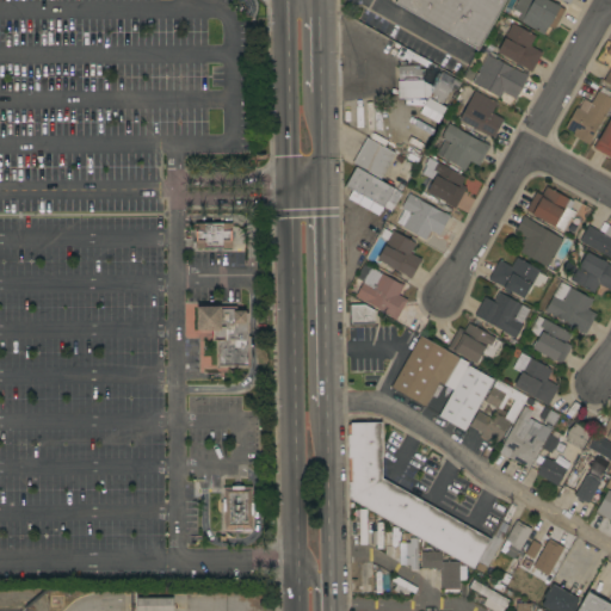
[(504,0),(477,49),(394,2),(395,0),(504,0)]
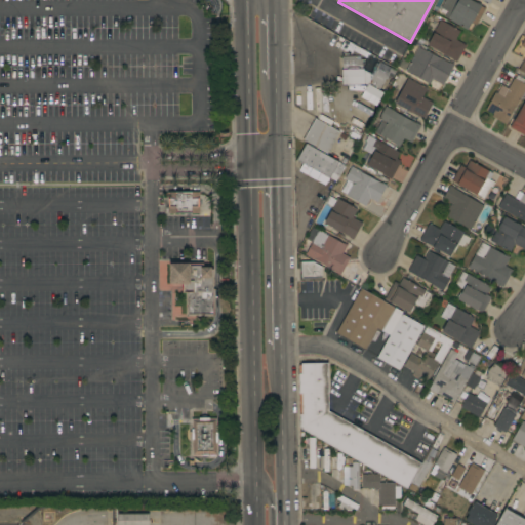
[(471,32),(443,16),(446,11),(439,7),(443,0),(470,0),(485,8),(471,32)]
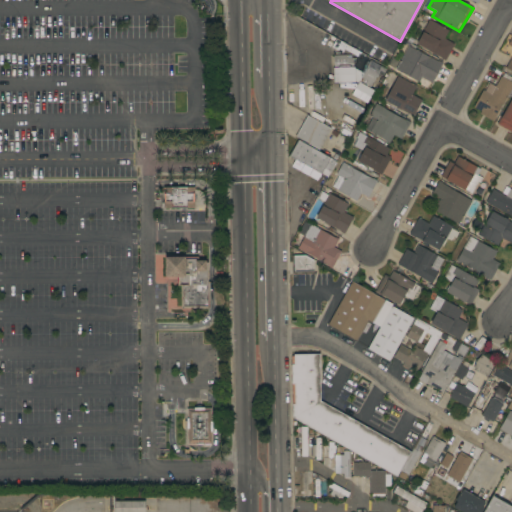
[(444,61),(440,58),(441,57),(415,43),(428,20),(448,30),(443,39),(453,44),(444,61)]
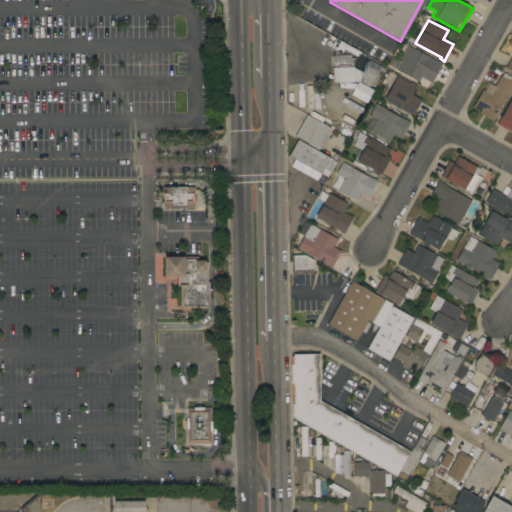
[(395,69),(393,72),(387,68),(392,58),(398,62),(407,45),(437,62),(437,61),(442,63),(431,83),(421,77),(418,82),(395,69)]
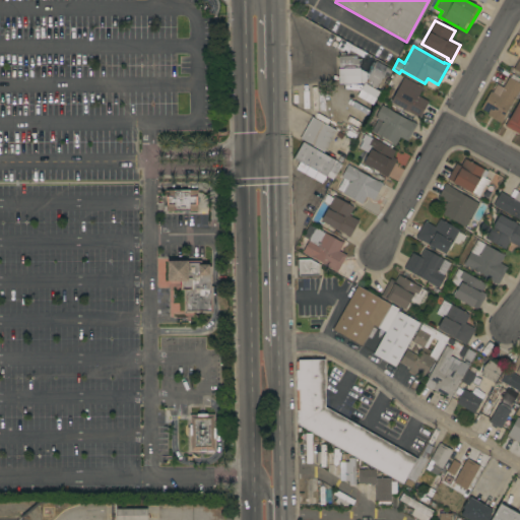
[(351,56),(351,59),(358,59),(358,68),(338,68),(337,56),(351,56)]
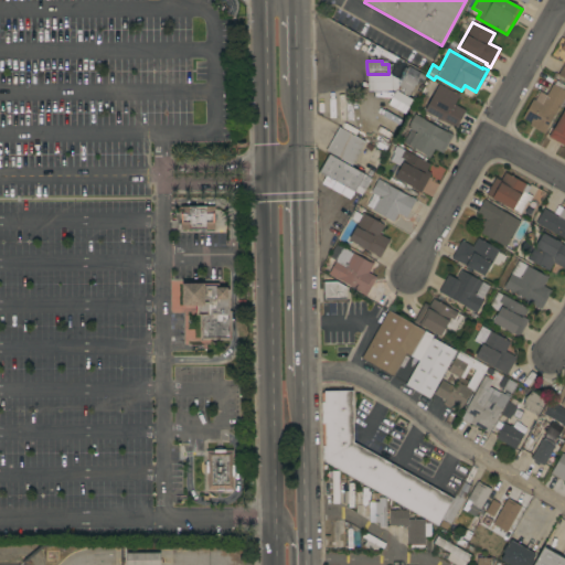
[(407,66),(425,76),(420,85),(418,83),(414,89),(412,88),(409,92),(412,93),(409,98),(407,97),(394,91),(407,66)]
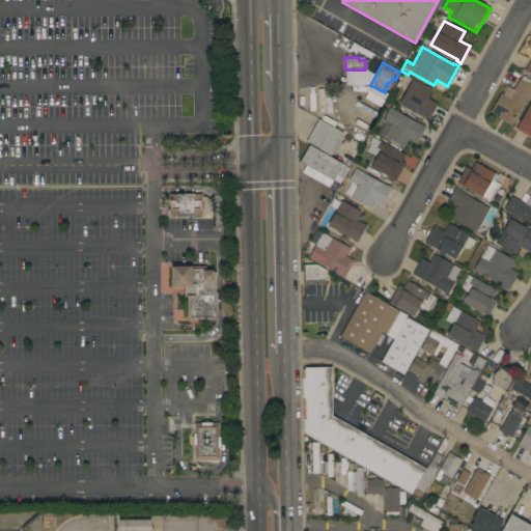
[(345,86),(344,71),(366,70),(367,85),(345,86)]
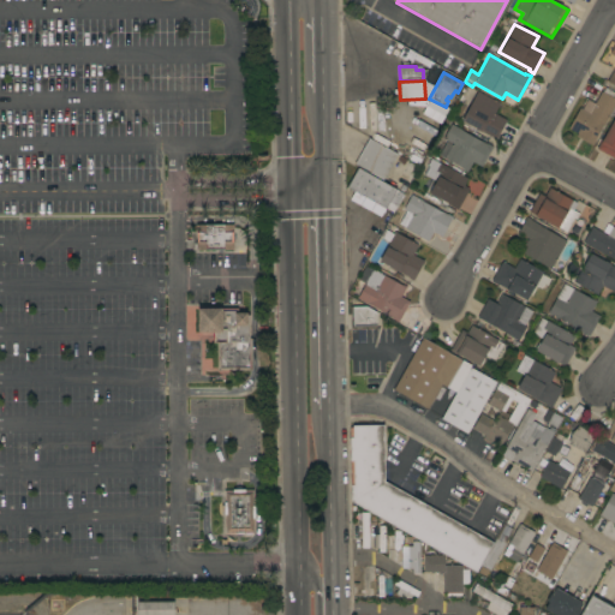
[(575,137),(577,133),(567,129),(579,108),(589,114),(601,91),(602,93),(604,88),(614,94),(614,107),(610,115),(608,114),(593,141),(595,141),(592,145),(575,137)]
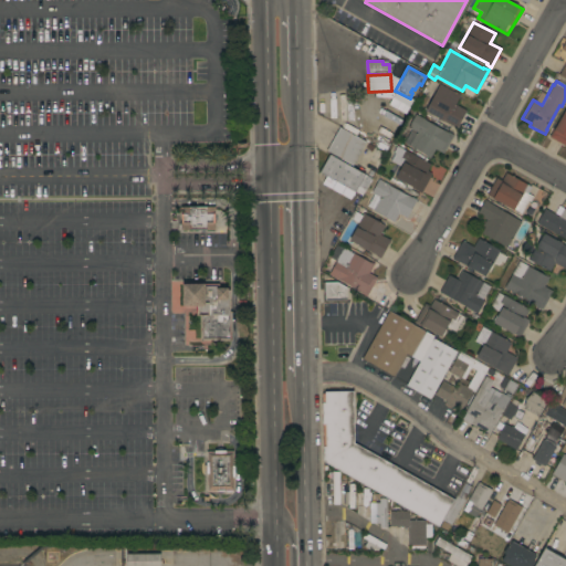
[(459,95),(454,105),(465,111),(456,128),(423,111),(439,84),(459,95)]
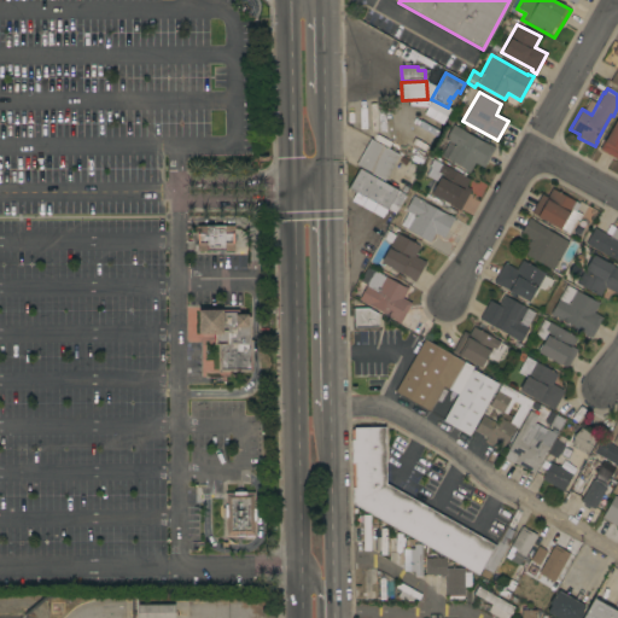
[(617,159),(599,150),(602,143),(604,143),(616,121),(617,122),(617,159)]
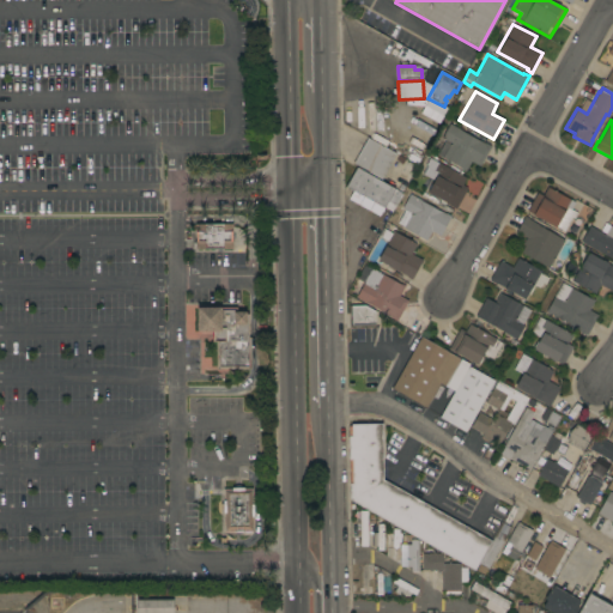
[(444,140),(441,139),(449,125),(490,147),(479,167),(471,162),(465,171),(461,170),(461,169),(437,155),(444,140)]
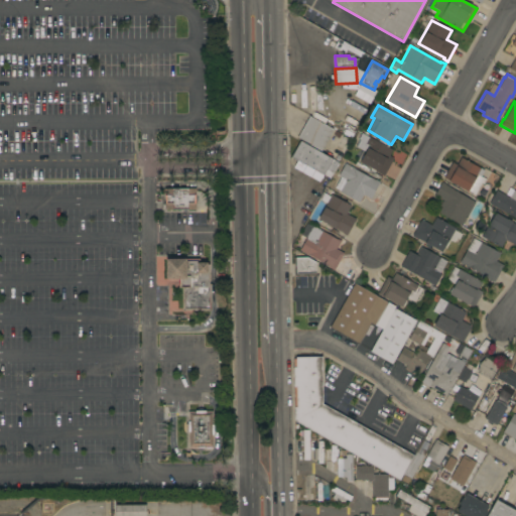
[(320,151),(297,138),(308,117),(333,130),(320,151)]
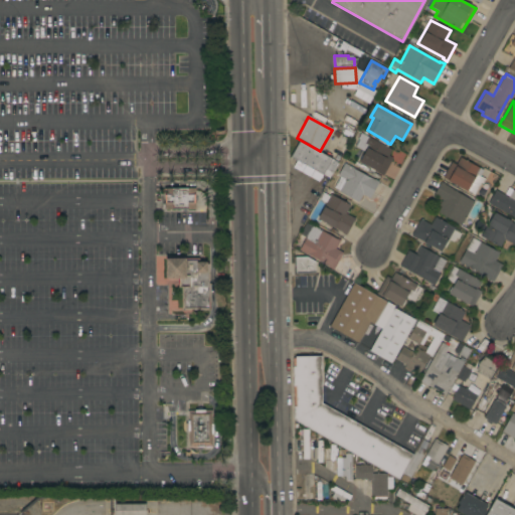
[(382,176),(373,171),(374,170),(359,162),(360,159),(359,158),(361,155),(362,156),(364,152),(355,147),(359,140),(357,139),(360,133),(368,137),(391,150),(387,156),(392,158),(382,176)]
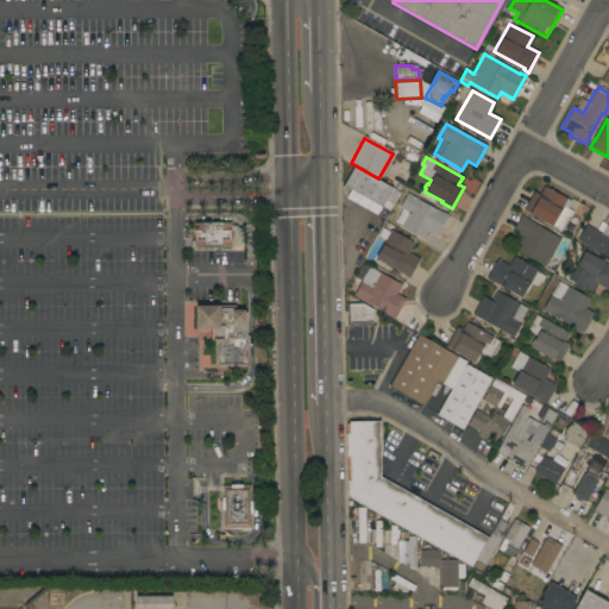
[(343,186),(353,167),(391,188),(381,207),(343,186)]
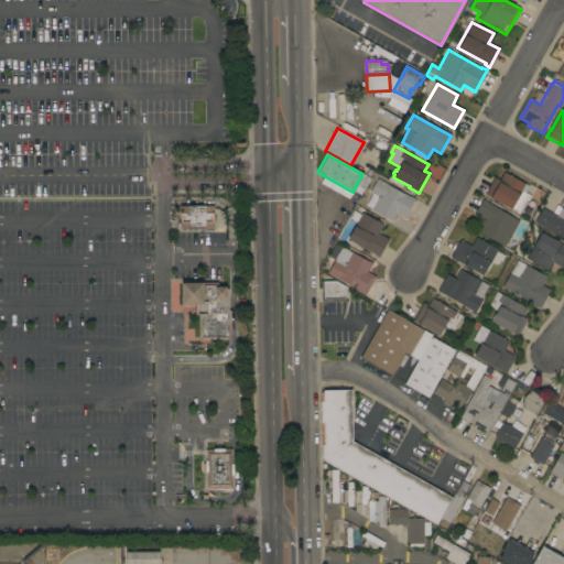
[(529,186),(524,193),(531,196),(528,202),(525,199),(518,214),(484,194),(494,177),(499,181),(503,172),(529,186)]
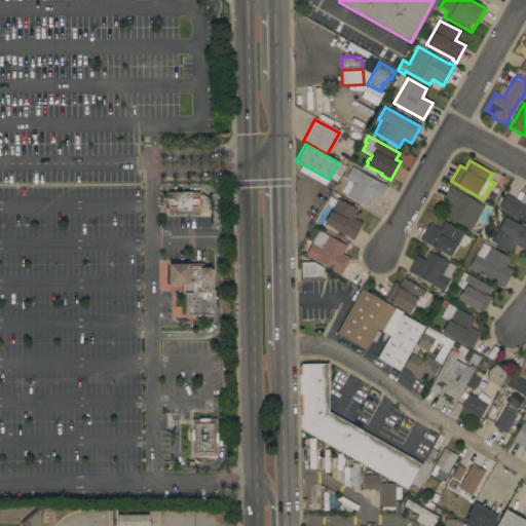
[(376,181),(381,184),(382,183),(386,186),(377,202),(370,198),(365,207),(345,195),(346,194),(340,191),(346,181),(344,179),(351,166),(376,181)]
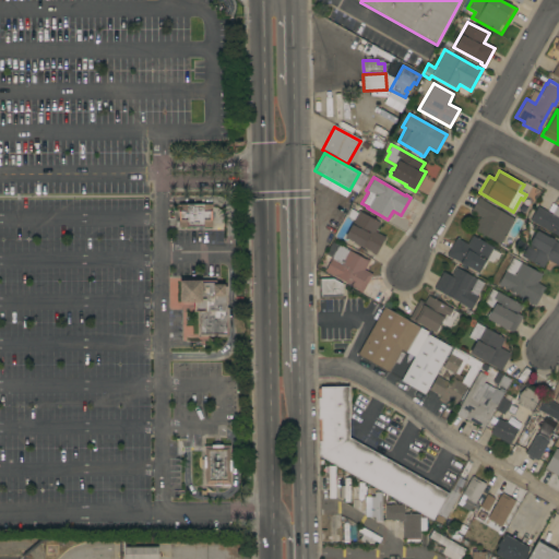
[(506,235),(511,238),(511,239),(512,240),(510,245),(509,244),(506,248),(500,245),(499,245),(474,230),(478,224),(476,223),(479,217),(470,212),(478,198),(482,200),(491,205),(491,206),(514,219),(506,235)]
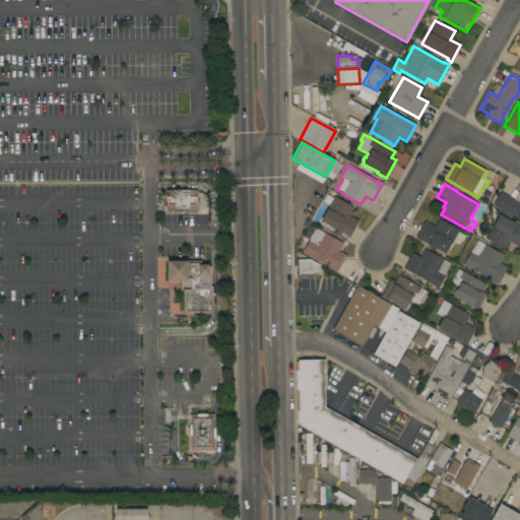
[(500,192),(513,199),(514,197),(509,195),(512,189),(519,193),(519,220),(493,205),(500,192)]
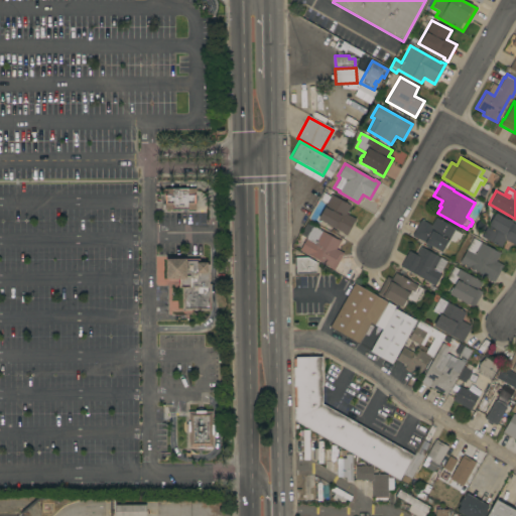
[(163,210),(163,188),(195,188),(195,196),(195,203),(195,210),(163,210)]
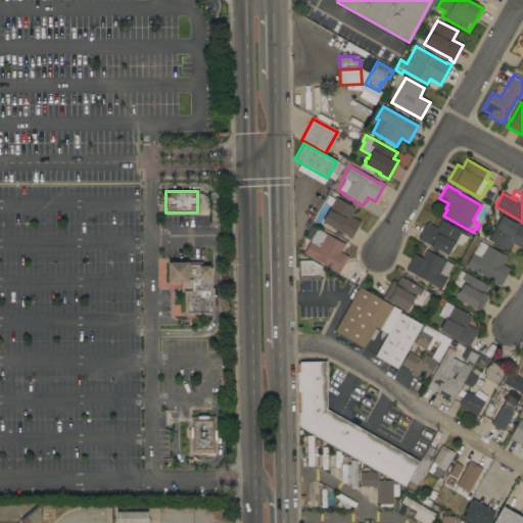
[(354,208),(350,217),(360,222),(350,239),(346,237),(346,236),(337,231),(337,232),(332,229),(332,228),(321,223),(330,206),(322,201),(326,195),(334,199),(335,197),(354,208)]
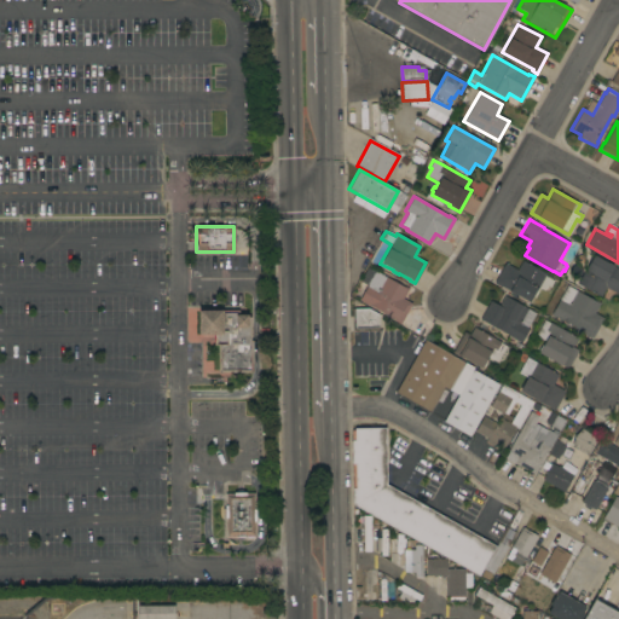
[(618,289),(617,294),(606,288),(600,298),(577,284),(585,270),(594,255),(618,270),(618,289)]
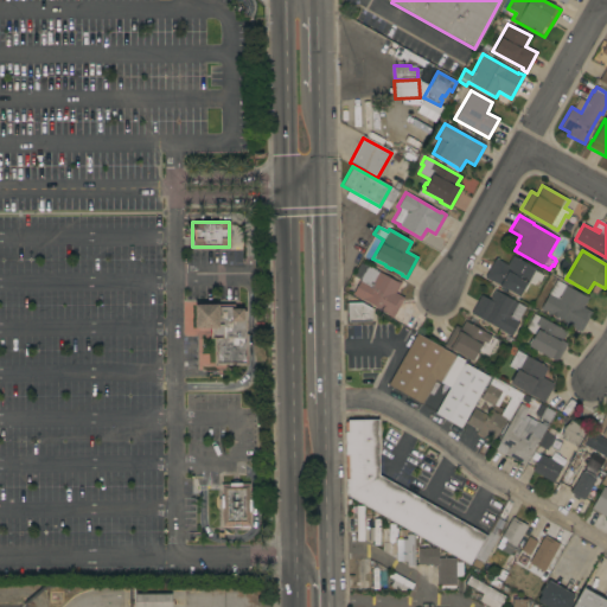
[(535,268),(519,296),(506,289),(505,289),(500,287),(491,281),(490,281),(484,278),(494,259),(506,266),(512,256),(535,268)]
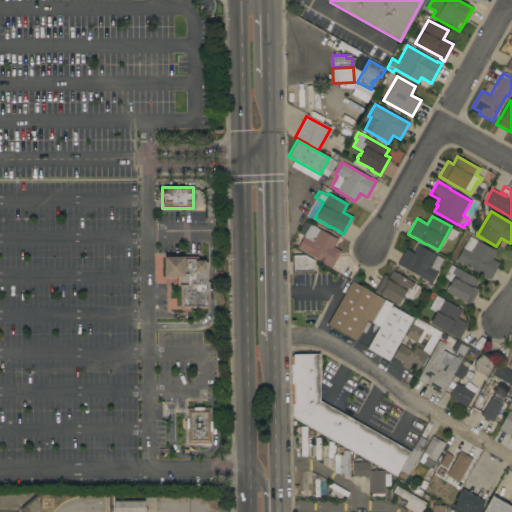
[(310,224),(334,238),(334,237),(338,239),(333,247),(340,251),(331,268),(326,266),(326,265),(321,262),(305,252),(304,253),(297,248),(310,224)]
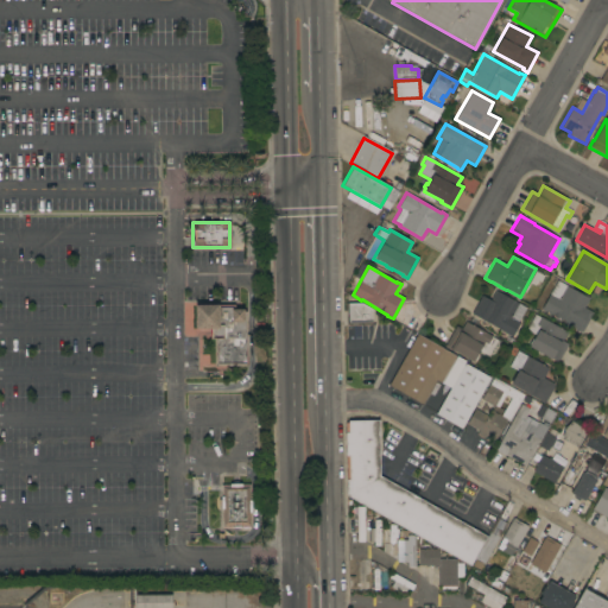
[(584,297),(586,296),(589,298),(583,308),(593,312),(582,333),(576,330),(576,329),(570,327),(571,325),(552,315),(552,316),(540,309),(557,280),(584,297)]
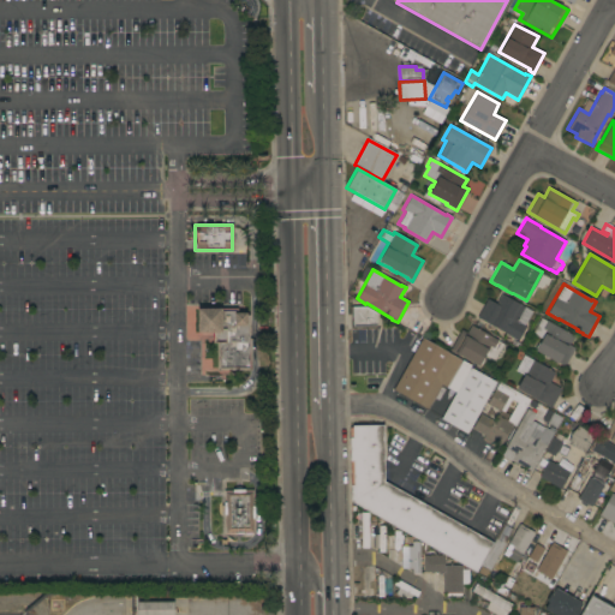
[(524,308),(523,309),(530,312),(523,326),(525,327),(518,341),(506,335),(506,334),(477,317),(487,299),(495,304),(501,294),(524,308)]
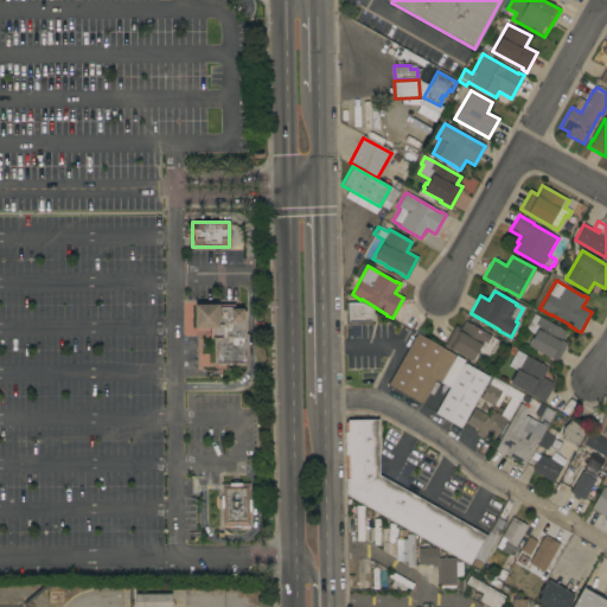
[(371,308),(371,324),(345,325),(345,304),(360,302),(371,308)]
